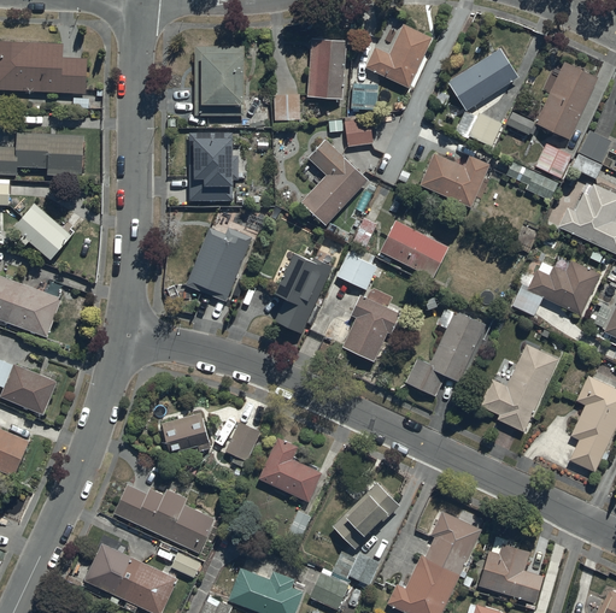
[(409,88),(432,37),(403,23),(389,53),(374,46),(364,68),(409,88)]
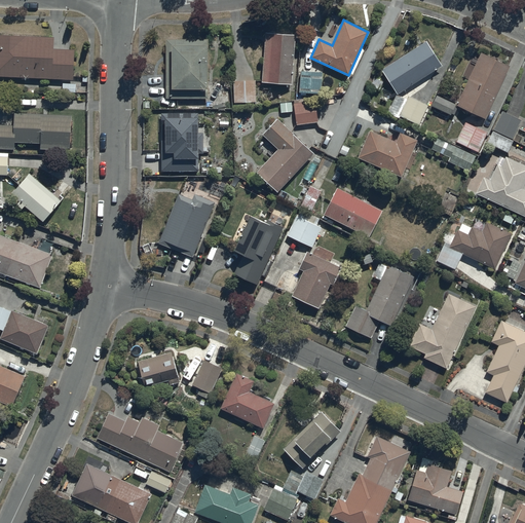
[(284,30),(265,32),(262,82),(291,84),(294,35),(284,30)]
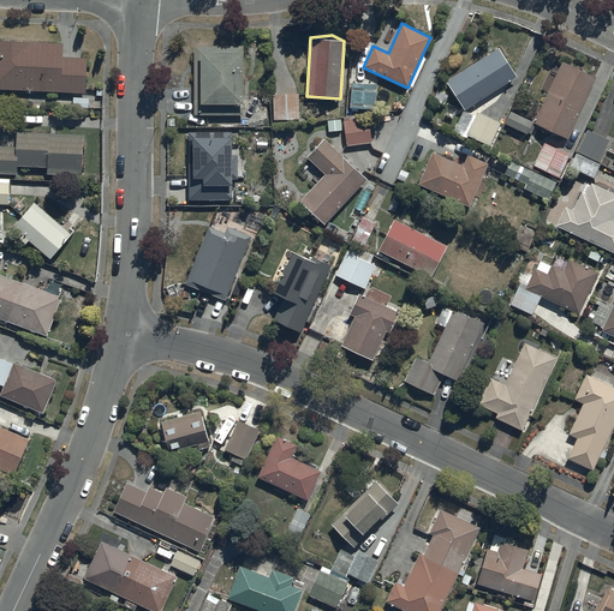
[(63,43),(0,39),(0,89),(85,94),(87,59),(63,58),(63,43)]
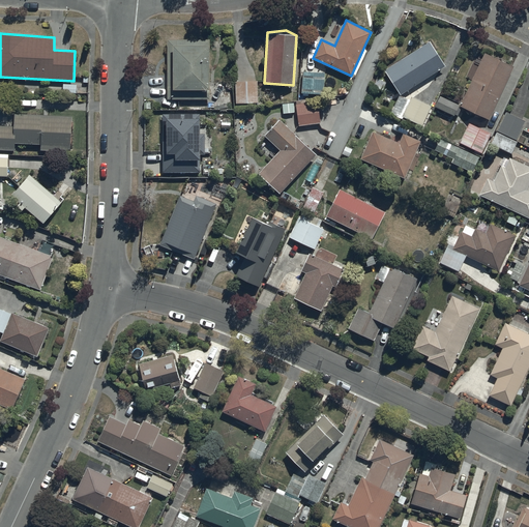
[(210,99),(210,39),(167,39),(167,99),(210,99)]
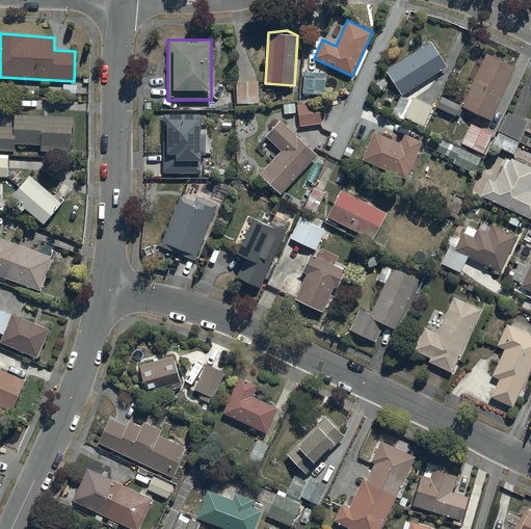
[(447,65),(431,41),(386,71),(401,96),(447,65)]
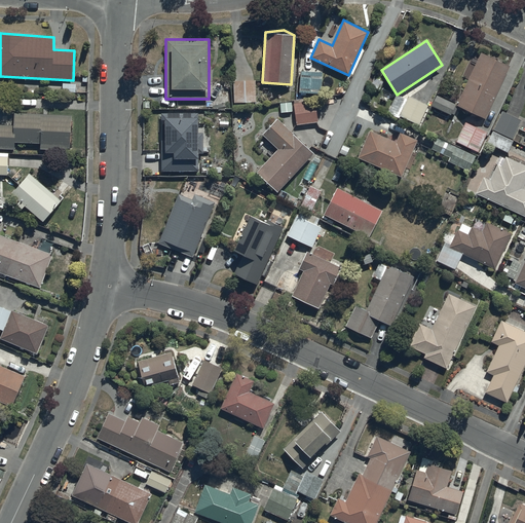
[(484,118),(509,66),(496,57),(481,52),(460,97),(440,87),(430,106),(451,115),(455,105),(484,118)]
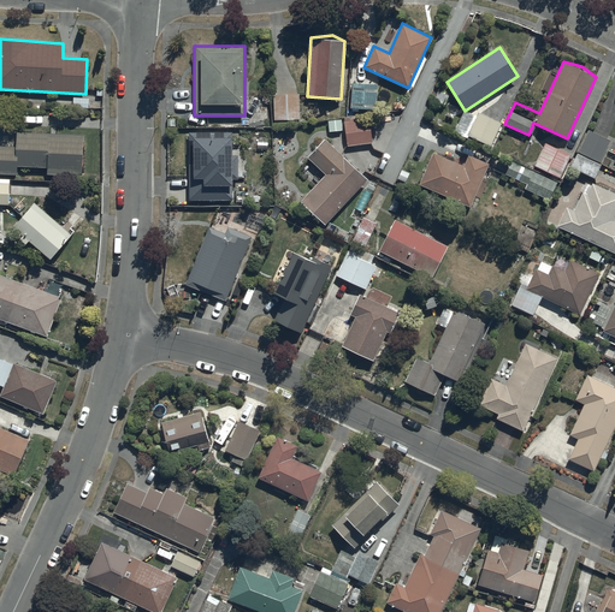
[(376,111),(377,85),(352,83),(349,110),(376,111)]
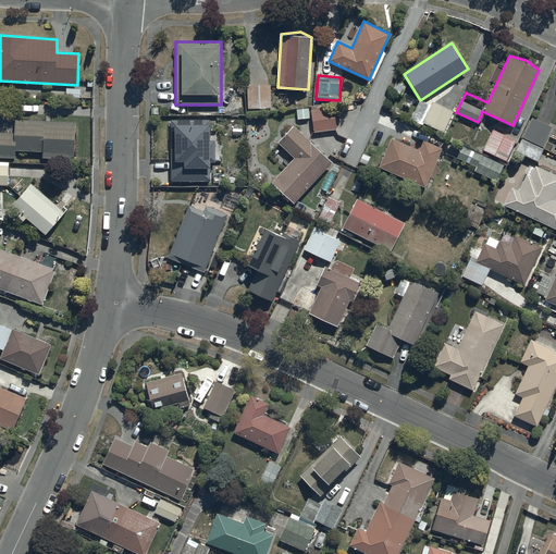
[(270,109),(269,85),(248,86),(248,109),(270,109)]
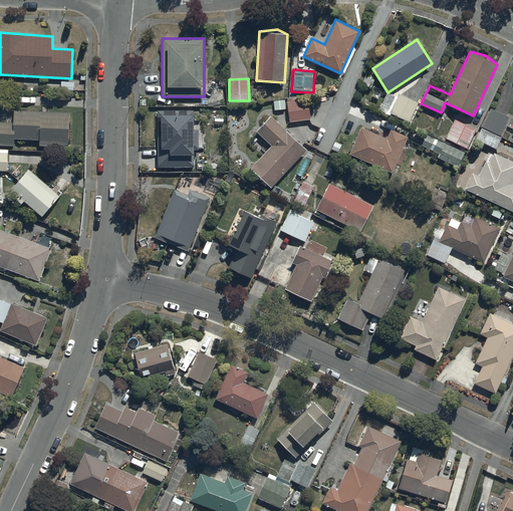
[(225,88),(207,88),(207,103),(225,103),(225,88)]
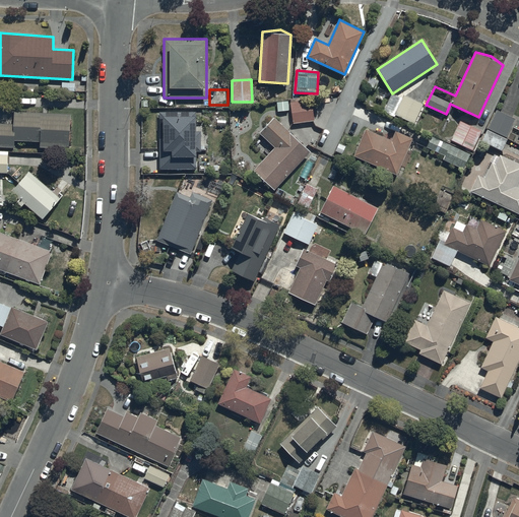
[(413,123),(424,105),(404,94),(394,114),(413,123)]
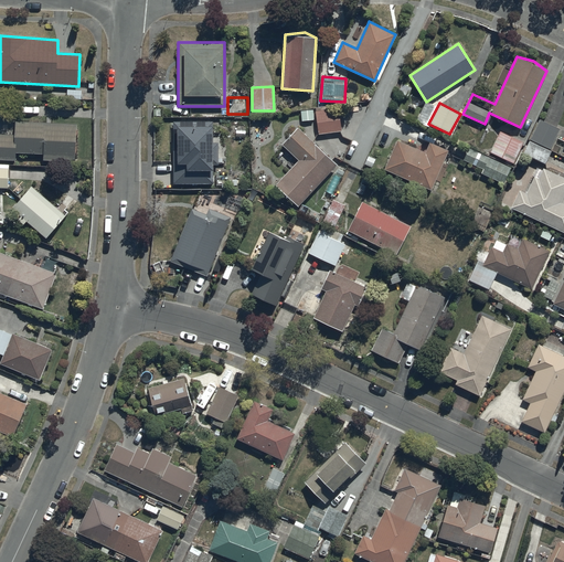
[(338,107),(315,110),(318,135),(341,131),(338,107)]
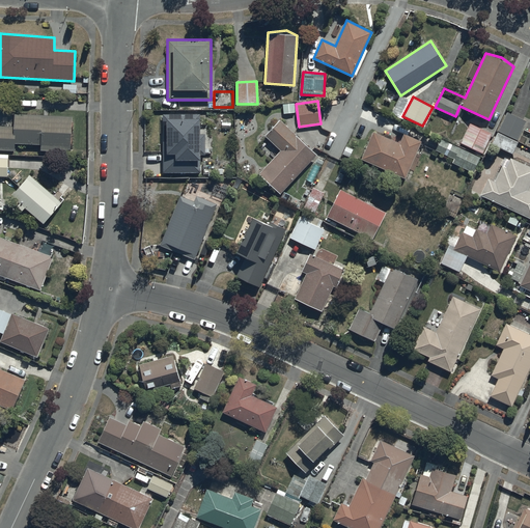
[(517,140),(526,121),(506,112),(491,144),(511,155),(518,141),(517,140)]
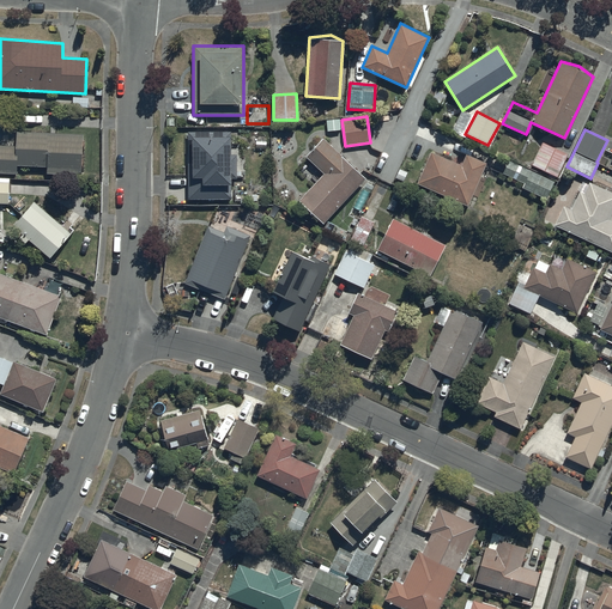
[(82,176),(82,134),(17,132),(16,146),(0,145),(0,172),(17,175),(17,166),(47,168),(47,174),(82,176)]
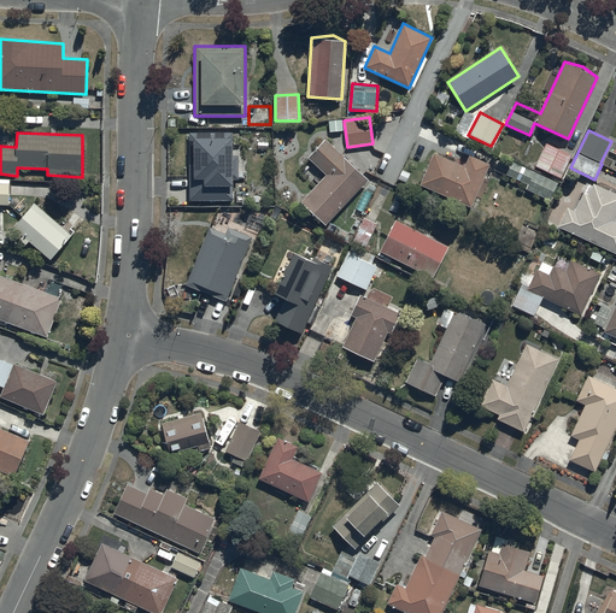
[(233,201),(233,133),(188,133),(188,201),(233,201)]
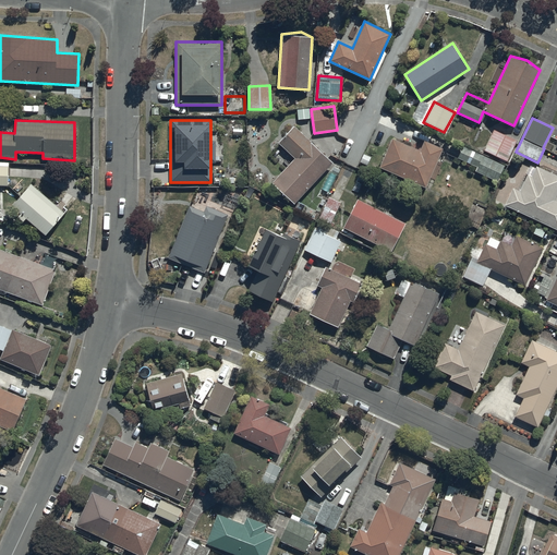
[(333,163),(293,125),(278,142),(295,158),(271,184),(292,205),(333,163)]
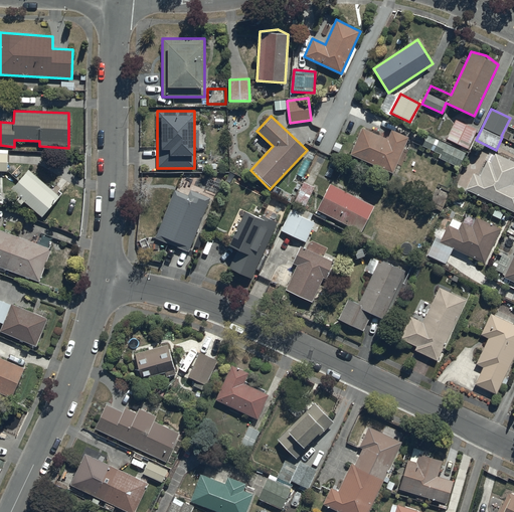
[(477,130),(455,120),(446,139),(468,149),(477,130)]
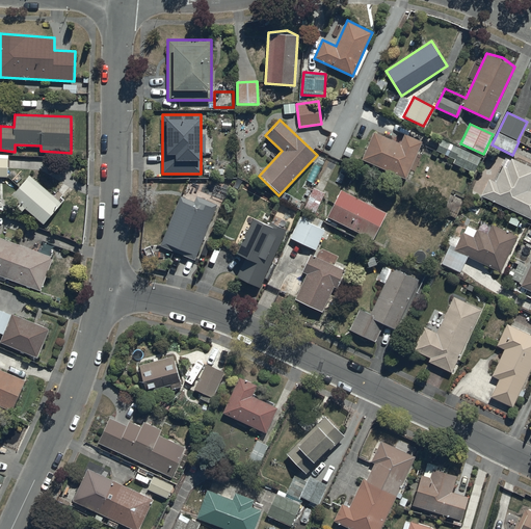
[(405,179),(421,141),(404,134),(400,143),(373,132),(361,160),(405,179)]
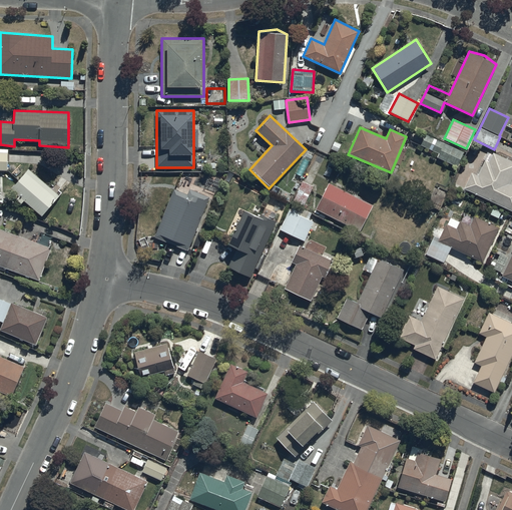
[(463,152),(426,134),(421,146),(438,154),(436,157),(457,166),(463,152)]
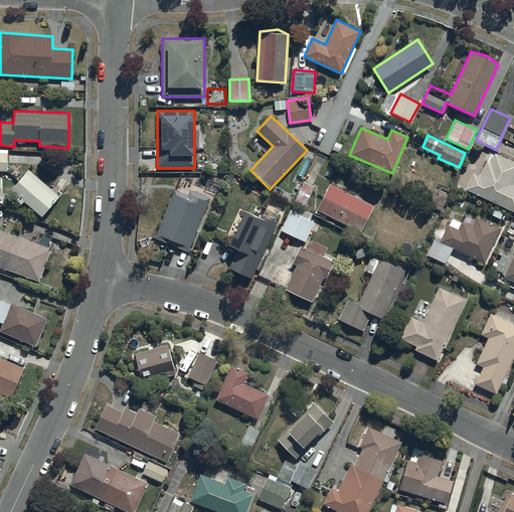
[(513,187),(510,185),(513,175),(513,162),(495,153),(491,162),(487,160),(479,176),(473,173),(465,189),(513,212),(513,187)]
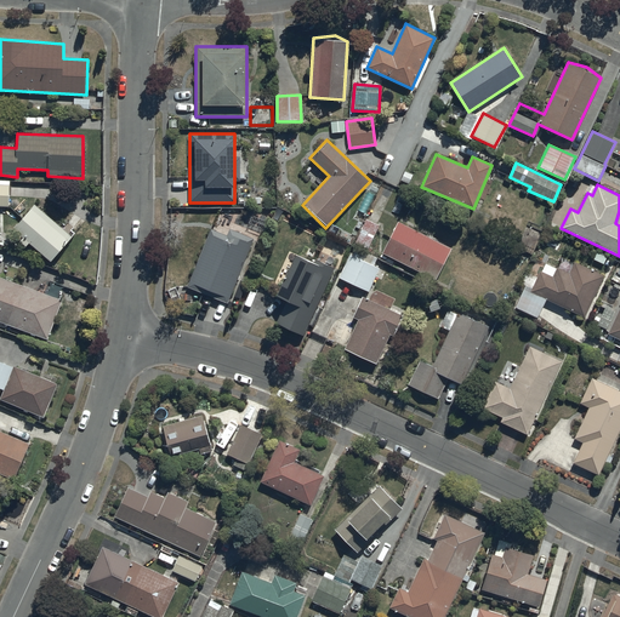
[(72,236),(34,204),(12,228),(50,261),(72,236)]
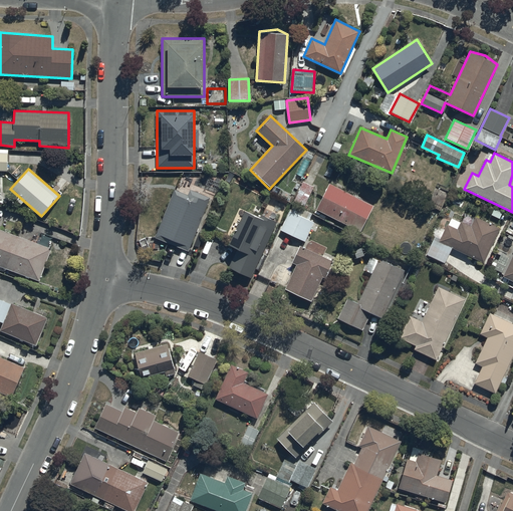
[(303,208),(313,187),(303,182),(293,203),(303,208)]
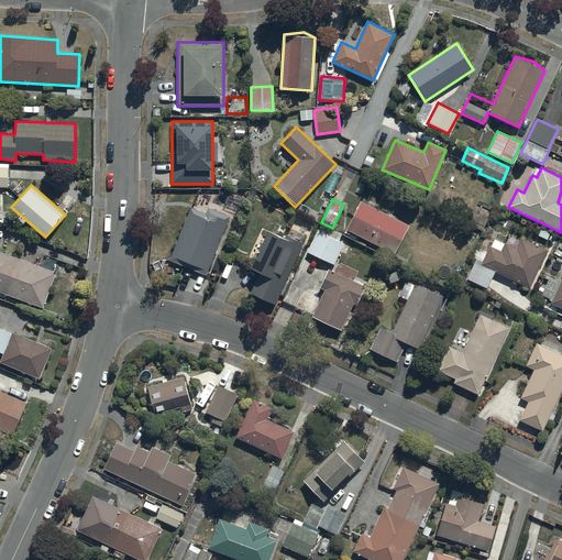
[(395,254),(408,226),(361,200),(345,229),(395,254)]
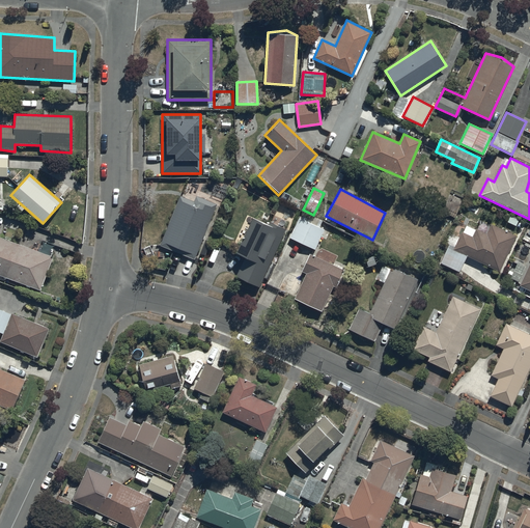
[(194,259),(216,204),(196,196),(193,202),(180,196),(160,245),(194,259)]
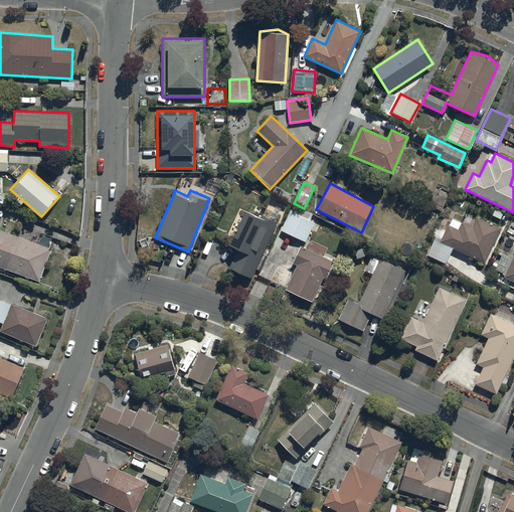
[(228,267),(250,278),(278,222),(246,207),(229,241),(238,245),(228,267)]
